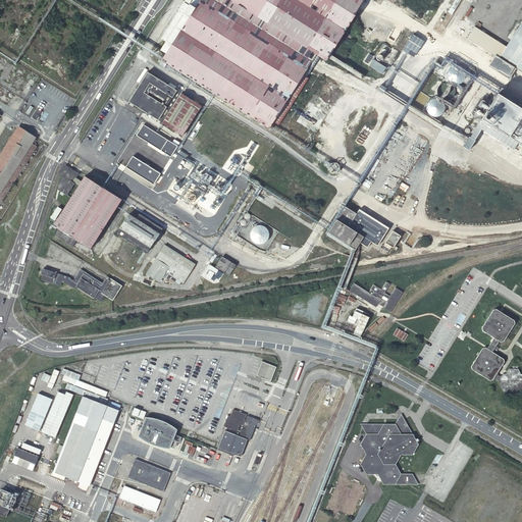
[(306,70),(308,68),(201,1),(200,0),(192,0),(160,50),(165,53),(160,62),(269,127),(273,121),(278,124),(312,74),(306,70)]
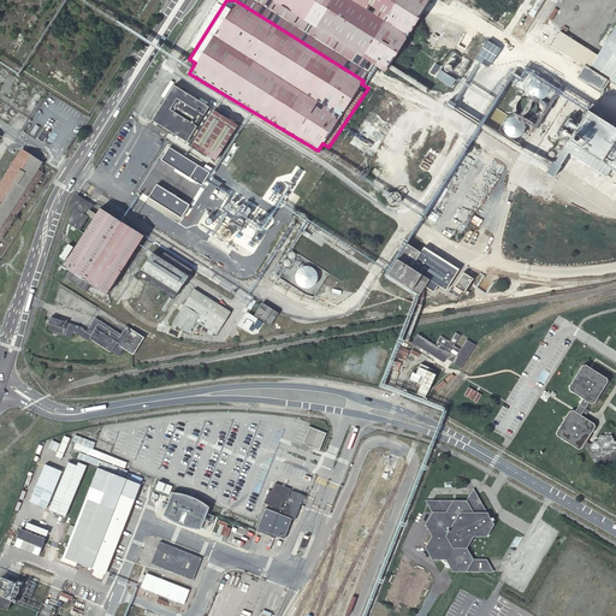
[(237,0),(237,1),(363,81),(373,65),(272,0),(237,0)]
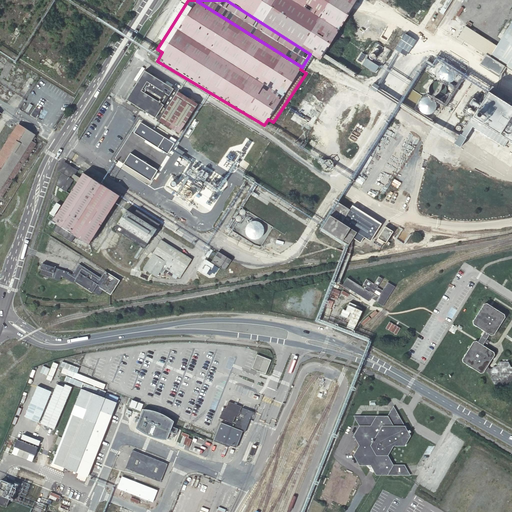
[(226,0),(310,54),(320,59),(357,0),(356,0),(226,0)]
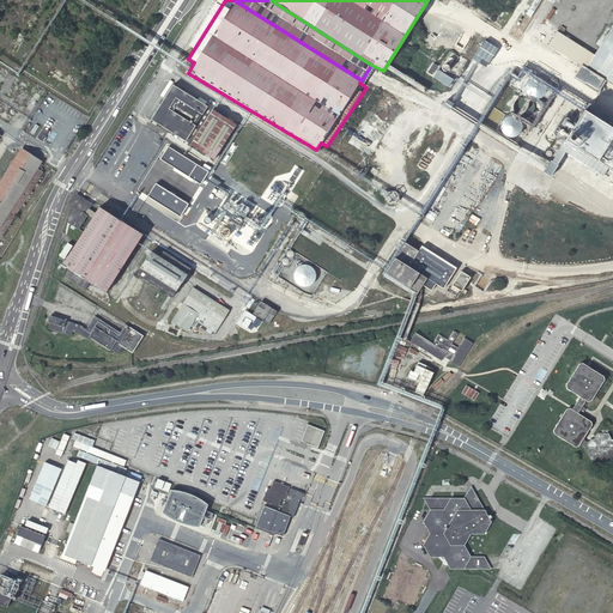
[(463,0),(509,29),(526,0),(463,0)]
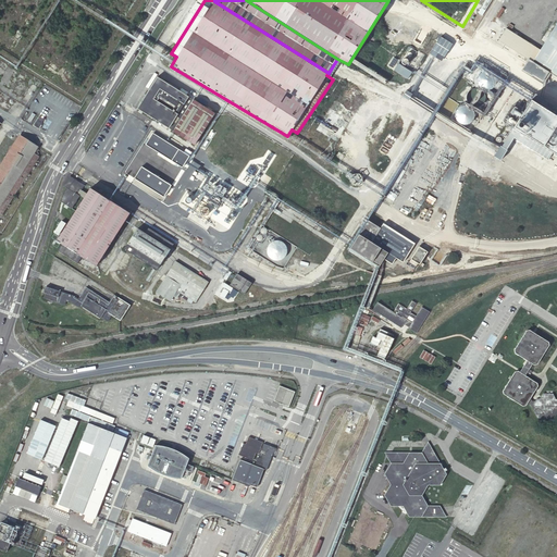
[(498,40),(517,52),(548,72),(556,77),(556,0),(507,0),(494,21),(506,28),(498,40)]
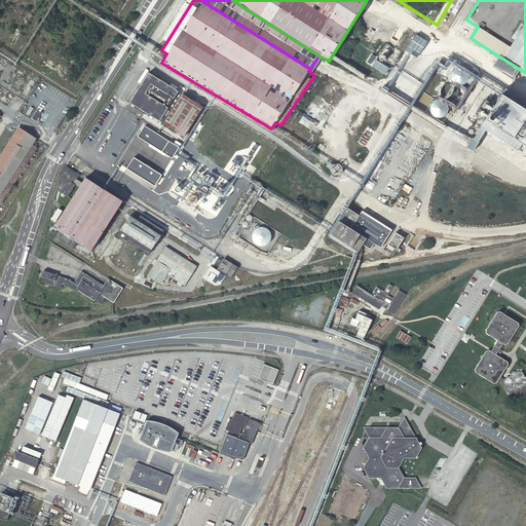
[(518,68),(488,49),(483,57),(513,76),(518,68)]
